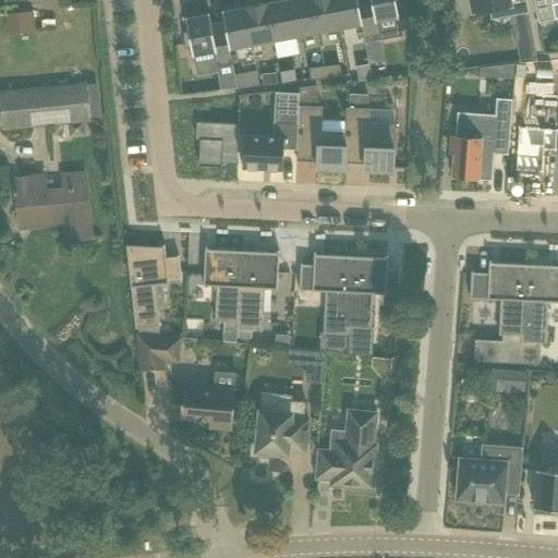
[(295,37),(289,0),(284,0),(268,3),(268,2),(267,2),(274,40),(295,37)]
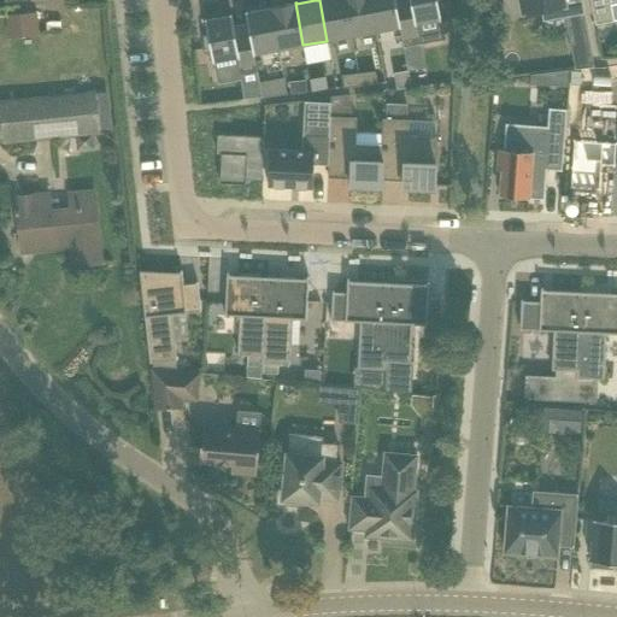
[(351,36),(345,0),(319,0),(327,41),(351,36)]
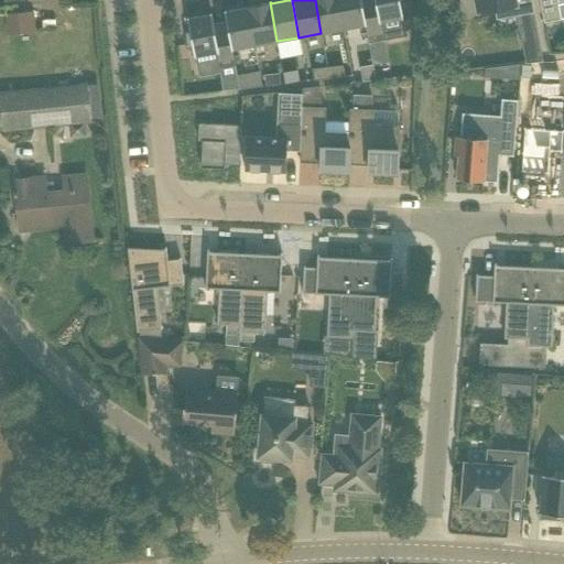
[(344,29),(337,0),(315,0),(321,33),(344,29)]
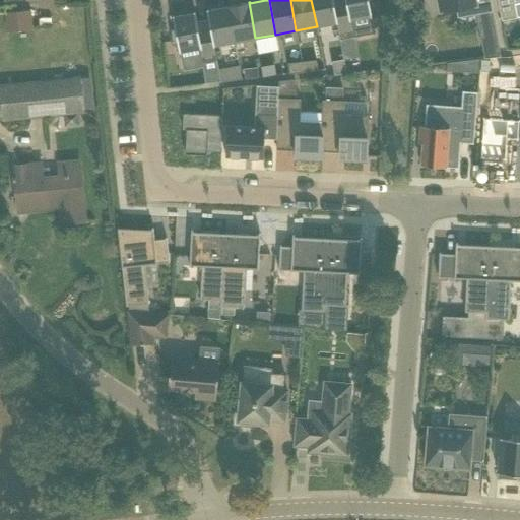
[(337,22),(333,0),(311,0),(317,26),(336,22),(337,22)]
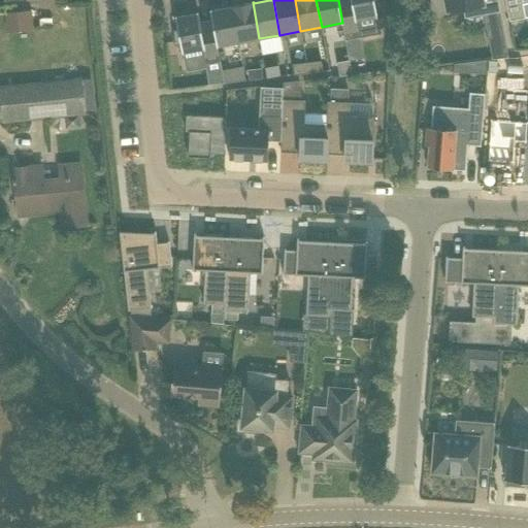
[(338,0),(342,23),(341,23),(341,25),(342,25),(345,40),(347,40),(347,37),(358,35),(358,38),(381,34),(376,8),(378,8),(381,9),(381,0),(338,0)]
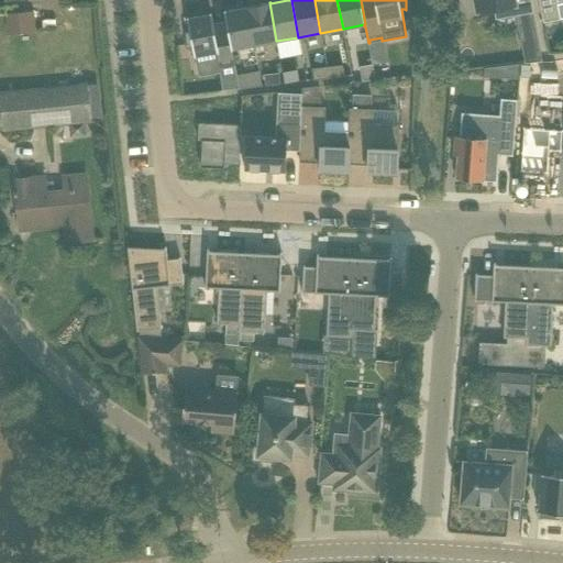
[(533,13),(530,0),(474,0),(477,13),(494,10),(496,20),(533,13)]
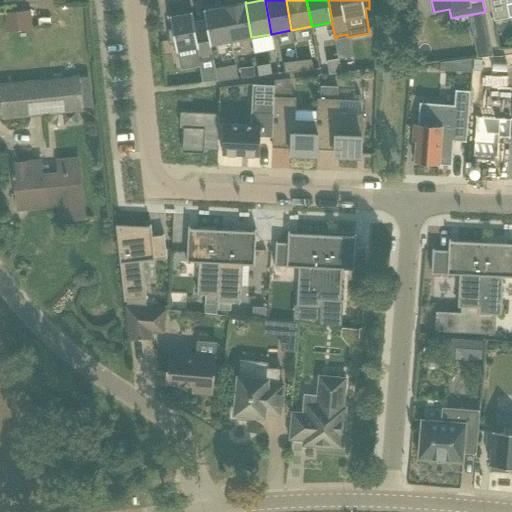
[(511,0),(490,0),(494,21),(509,18),(507,4),(511,2),(511,0)]
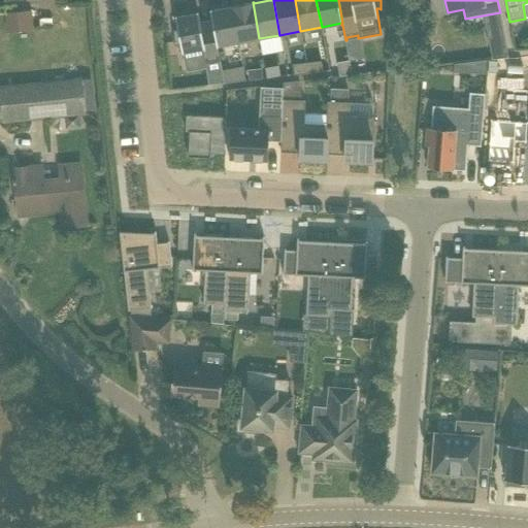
[(259,38),(253,2),(232,6),(238,42),(259,38)]
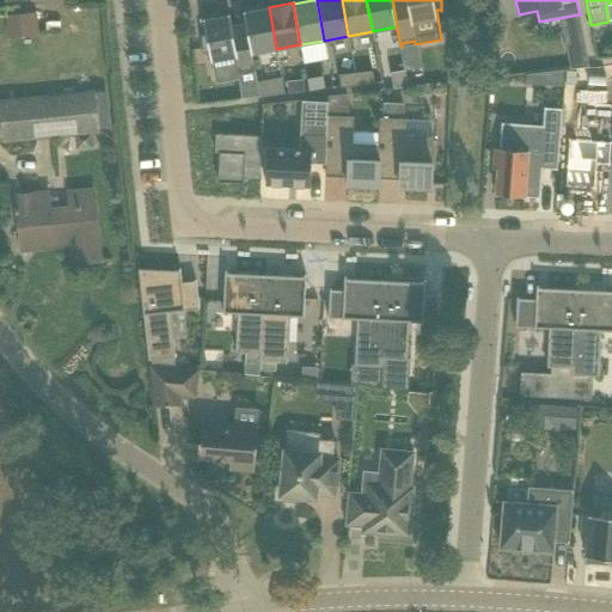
[(276,49),(269,7),(268,7),(268,8),(245,12),(245,11),(244,11),(246,25),(251,54),(254,54),(276,49)]
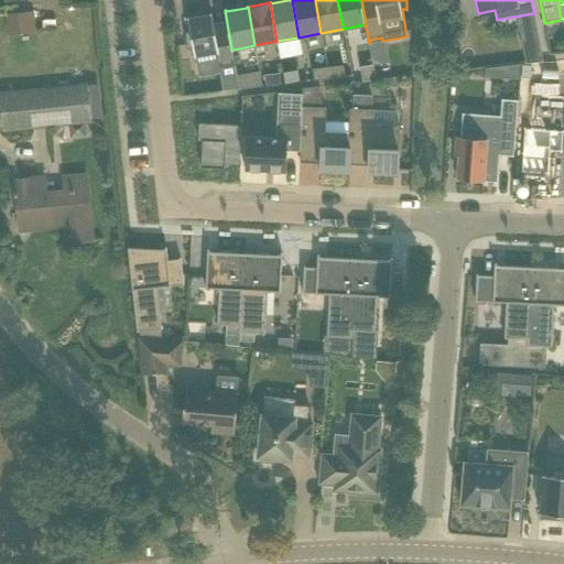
[(3,13),(6,33),(32,30),(30,10),(3,13)]
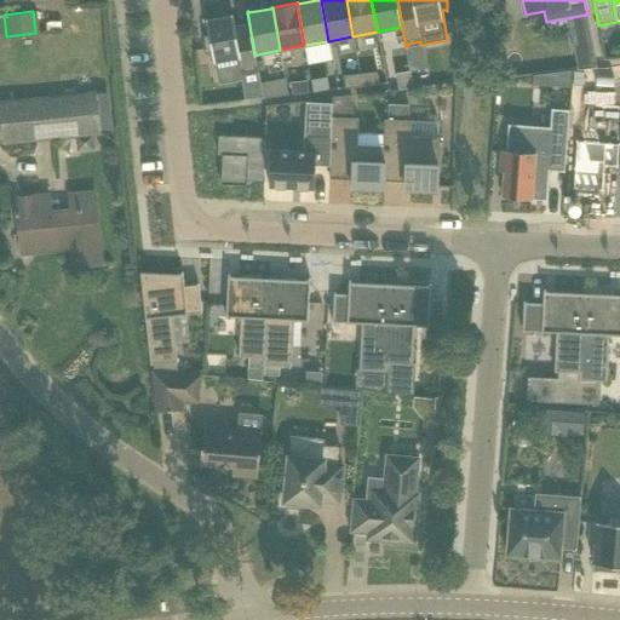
[(257,56),(257,55),(254,55),(250,26),(235,29),(233,15),(231,15),(231,16),(208,21),(207,18),(206,19),(210,35),(206,36),(206,35),(204,35),(206,55),(207,55),(207,53),(212,53),(214,63),(216,63),(216,62),(239,57),(242,74),(258,70),(256,56),(257,56)]
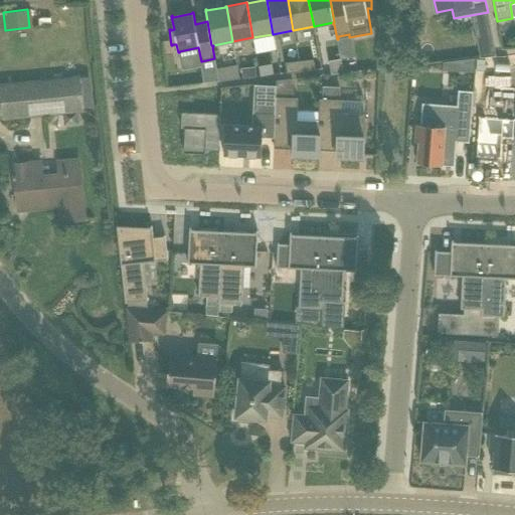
[(492,33),(477,36),(481,58),(491,57),(496,56),(492,33)]
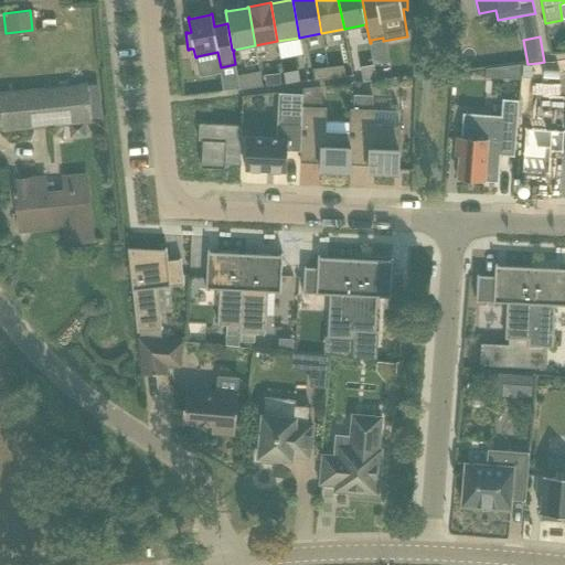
[(537,81),(539,63),(528,64),(522,64),(521,80),(537,81)]
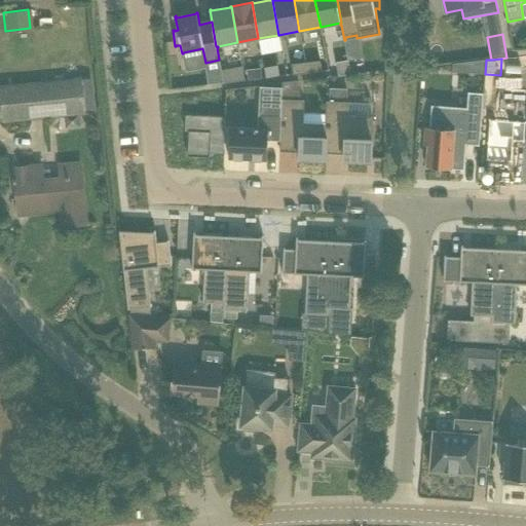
[(485,74),(486,60),(470,62),(468,73),(485,74)]
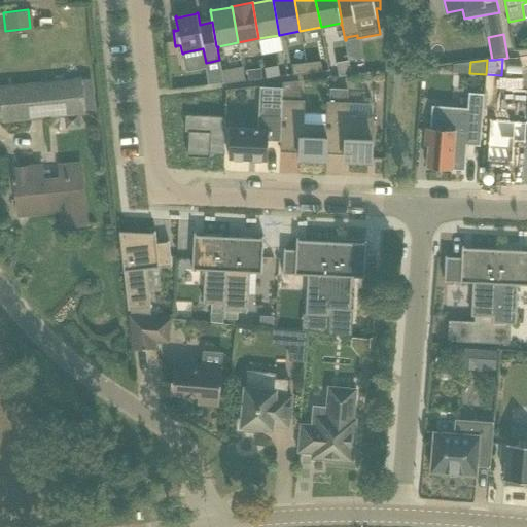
[(321,61),(307,63),(308,73),(322,72),(321,61)]
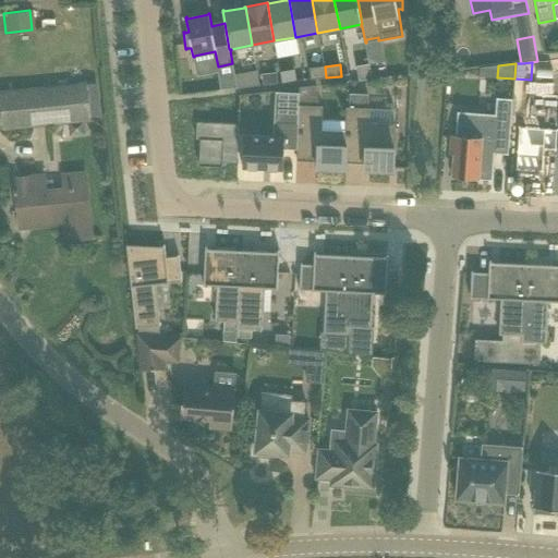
[(358,67),(359,81),(372,80),(371,65),(358,67)]
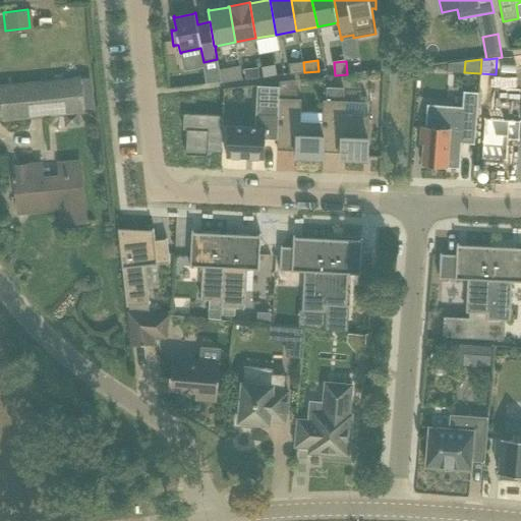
[(304,72),(303,62),(289,64),(290,74),(304,72)]
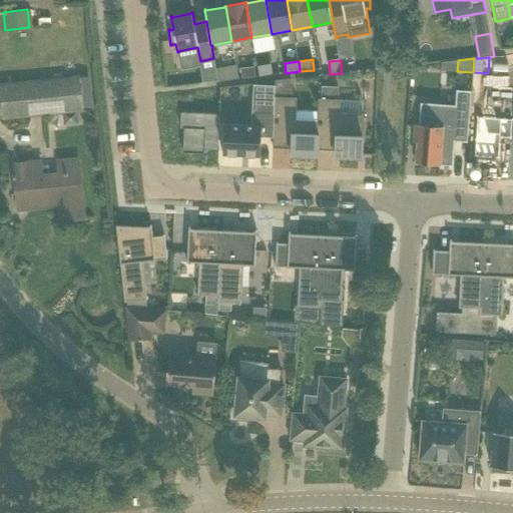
[(239,78),(235,65),(215,69),(218,80),(218,81),(239,78)]
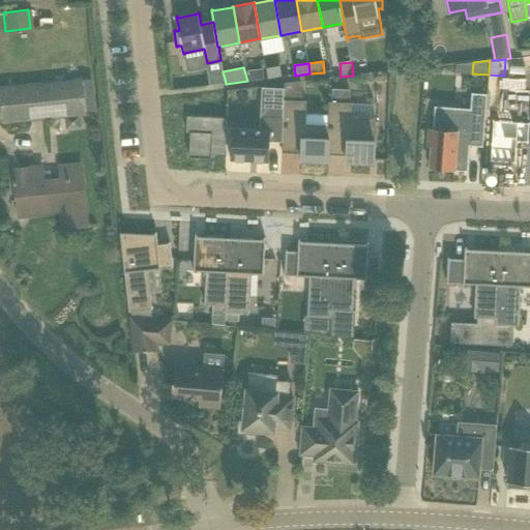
[(280,67),(266,69),(268,79),(281,77),(280,67)]
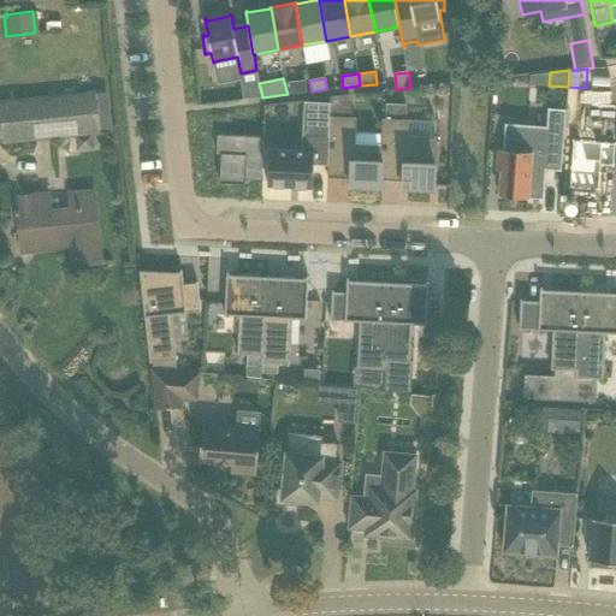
[(259,80),(242,83),(246,99),(262,96),(259,83),(259,80)]
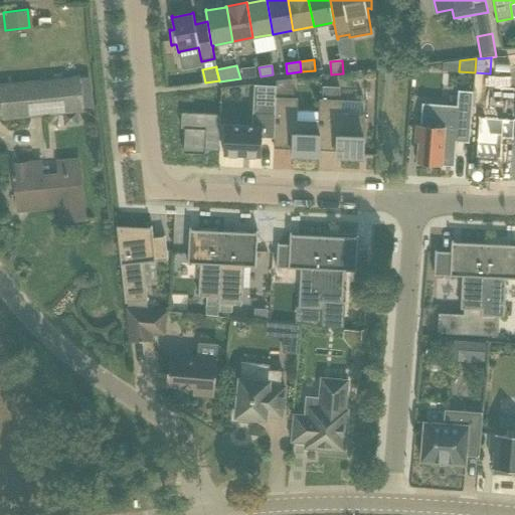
[(256,67),(243,68),(243,78),(258,76),(256,67)]
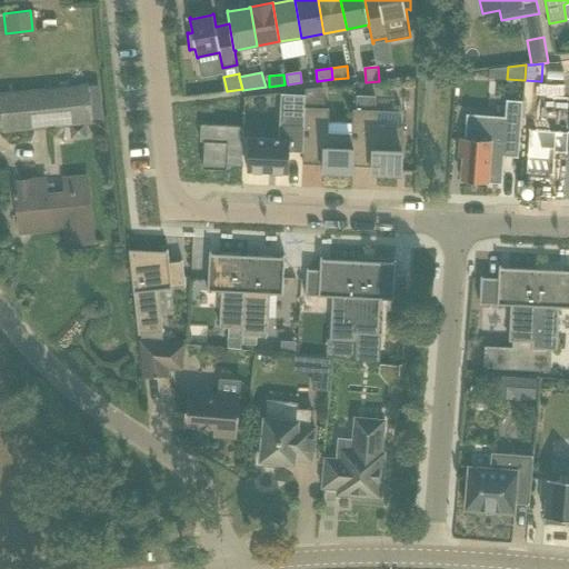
[(90,87),(21,93),(0,95),(0,102),(3,131),(95,122),(90,87)]
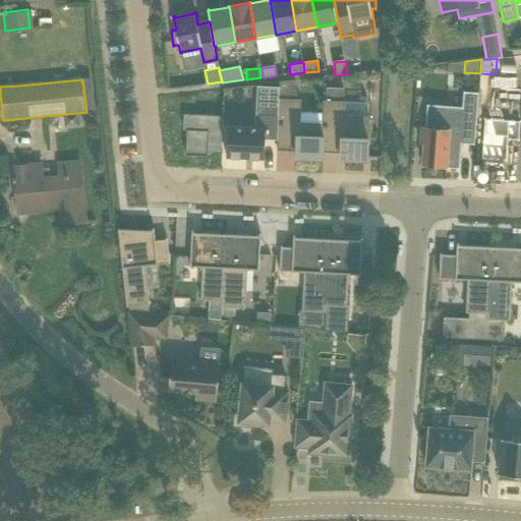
[(323,123),(300,122),(301,100),(296,99),(297,80),(279,82),(278,99),(280,99),(278,149),(296,150),(296,158),(323,159),(323,151),(322,151),(323,123)]
